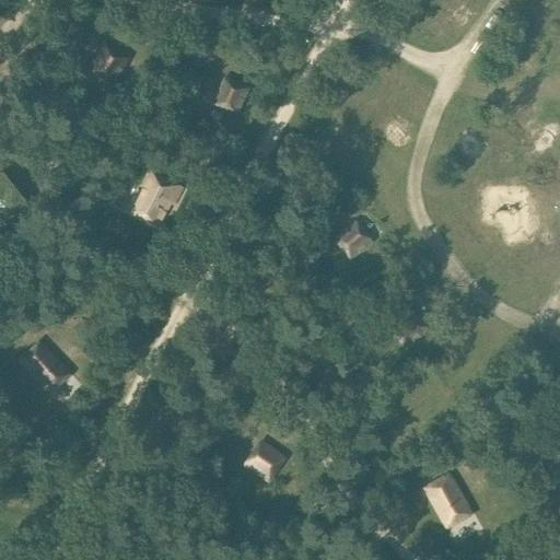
[(130,58),(104,44),(89,70),(115,84),(130,58)]
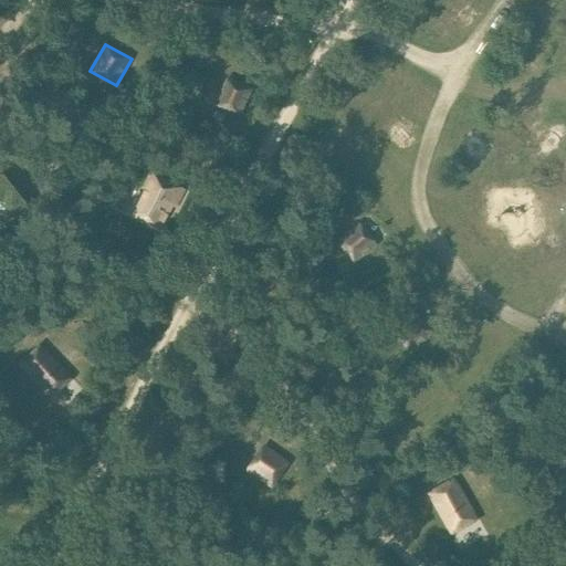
[(254,88),(227,76),(215,104),(242,116),(254,88)]
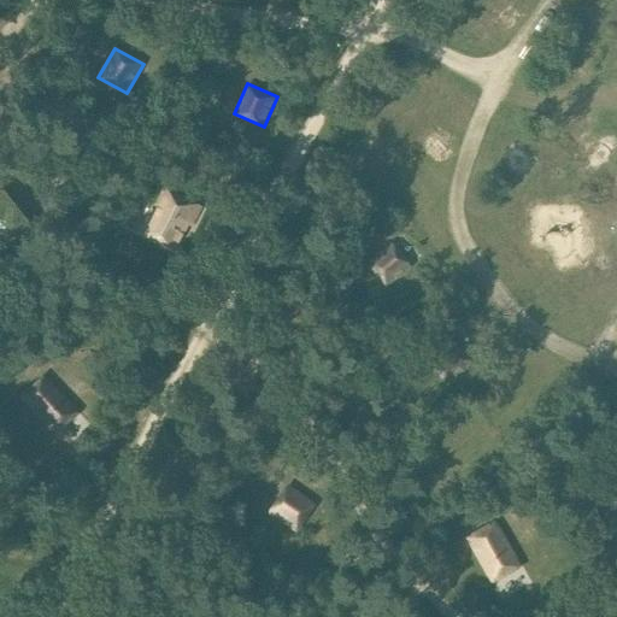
[(3,193),(0,194),(0,245),(27,224),(3,193)]
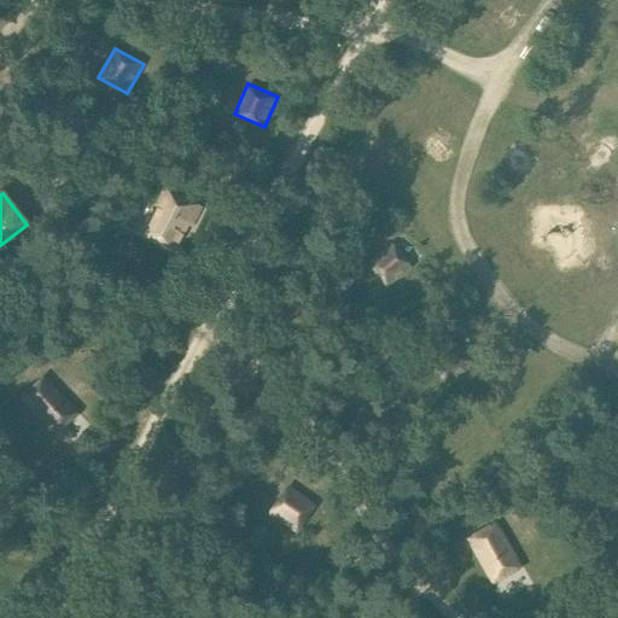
[(191,221),(161,207),(145,238),(175,252),(191,221)]
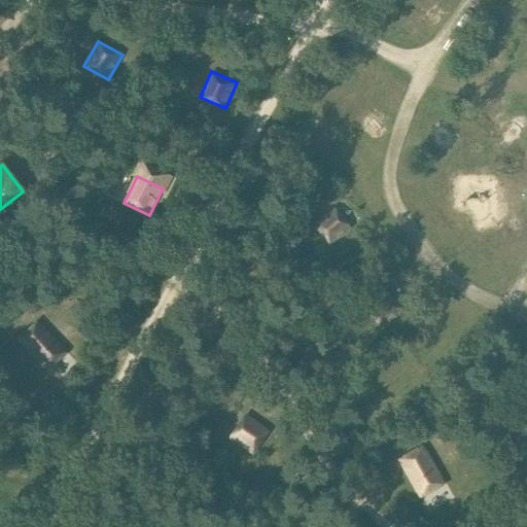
[(353,227),(335,206),(313,224),(330,246),(353,227)]
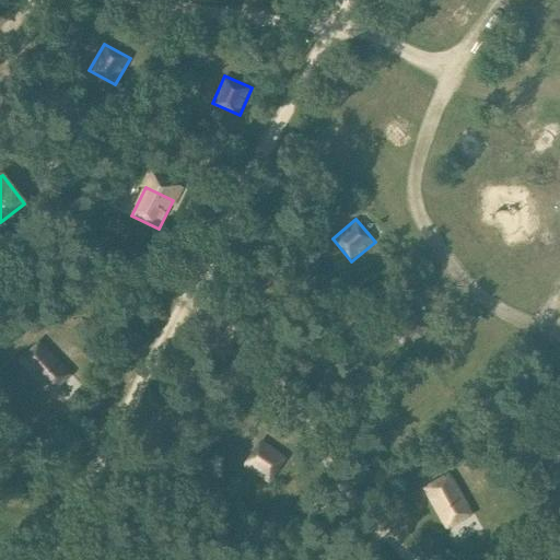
[(429,331),(411,308),(386,327),(404,350),(429,331)]
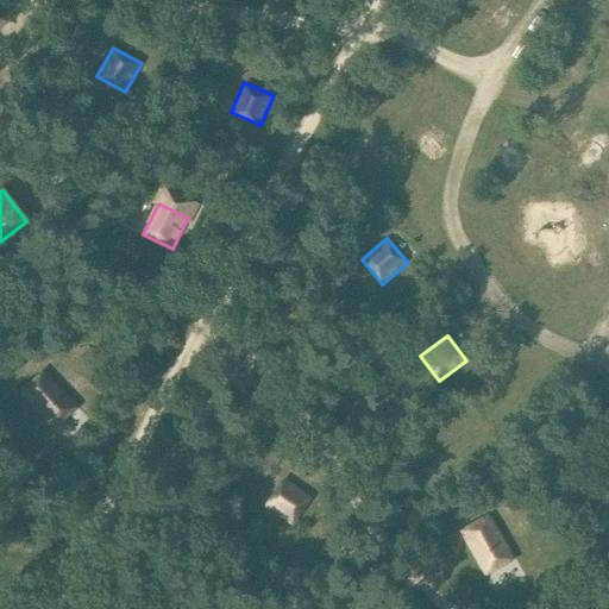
[(0,368),(8,377),(20,365),(11,356),(0,365),(0,368)]
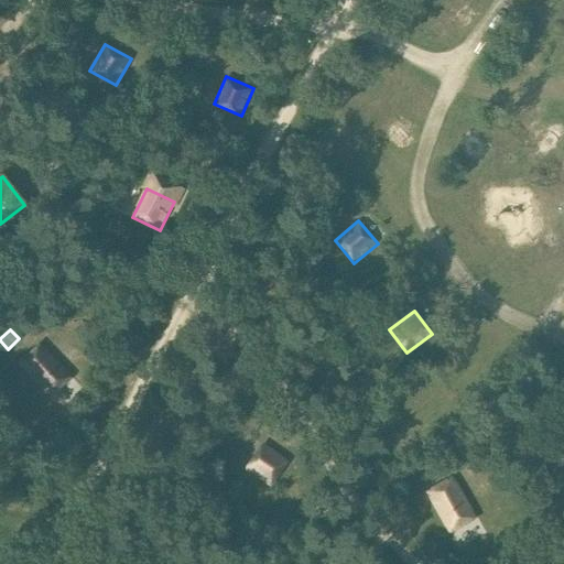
[(74,377),(41,342),(18,362),(51,399),(74,377)]
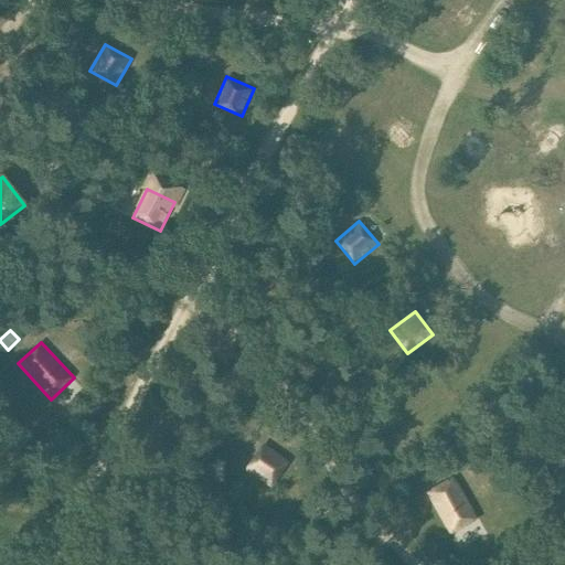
[(289,462),(264,445),(246,469),(272,487),(289,462)]
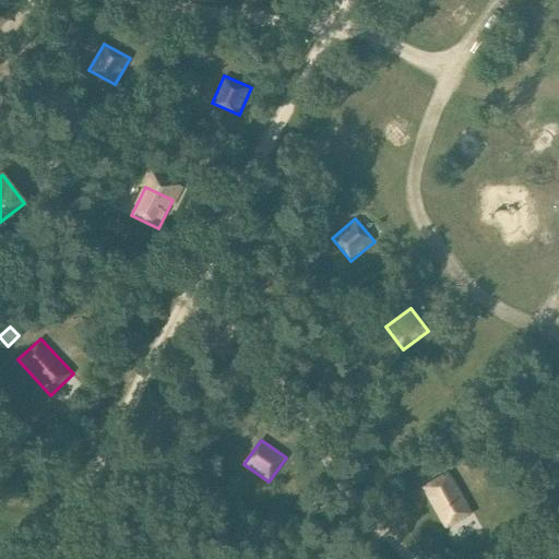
[(472,513),(449,472),(421,487),(444,528),(472,513)]
